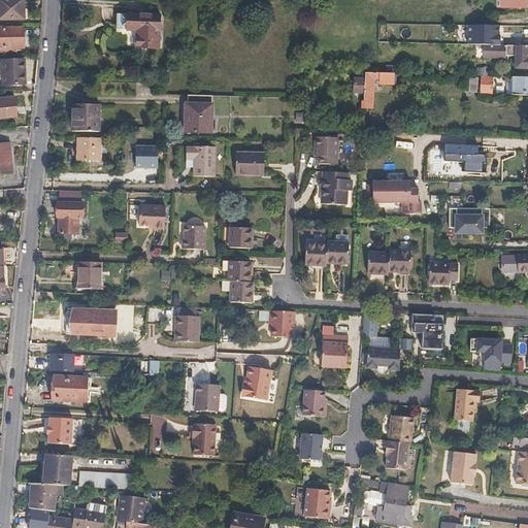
[(0,0),(0,18),(24,18),(24,0),(0,0)]
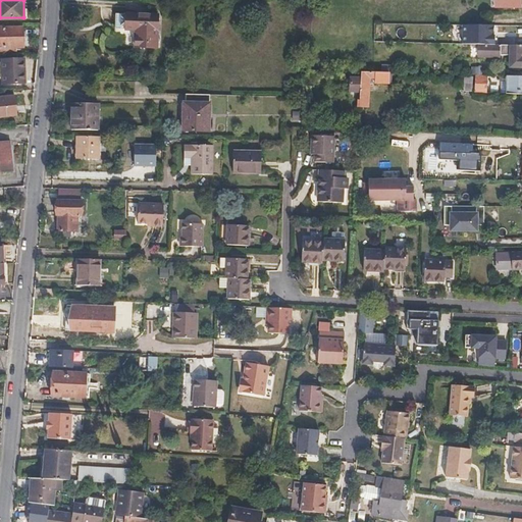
[(115,14),(115,27),(115,30),(134,30),(134,47),(156,47),(156,28),(156,14),(115,14)]
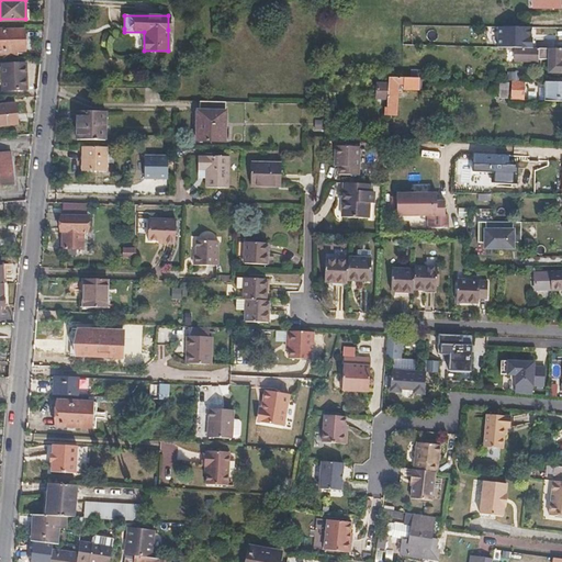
[(25,53),(25,31),(6,32),(4,27),(0,26),(0,55),(15,55),(15,53),(25,53)]
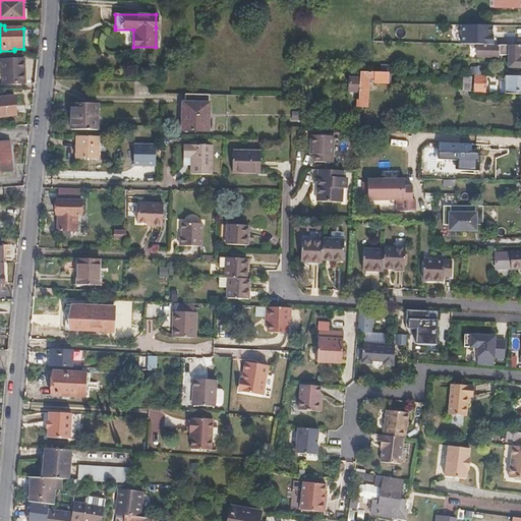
[(493,37),(493,25),(465,24),(465,31),(464,31),(464,44),(477,45),(491,45),(493,37)]
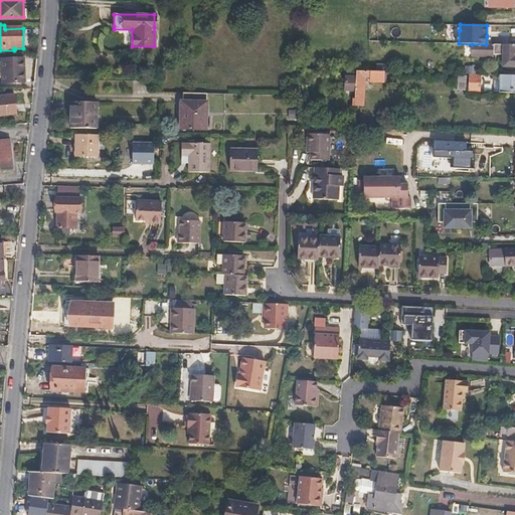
[(514,44),(511,44),(500,44),(491,44),(486,44),(472,44),(472,55),(493,56),(494,53),(503,53),(503,66),(514,66),(514,57),(514,44)]
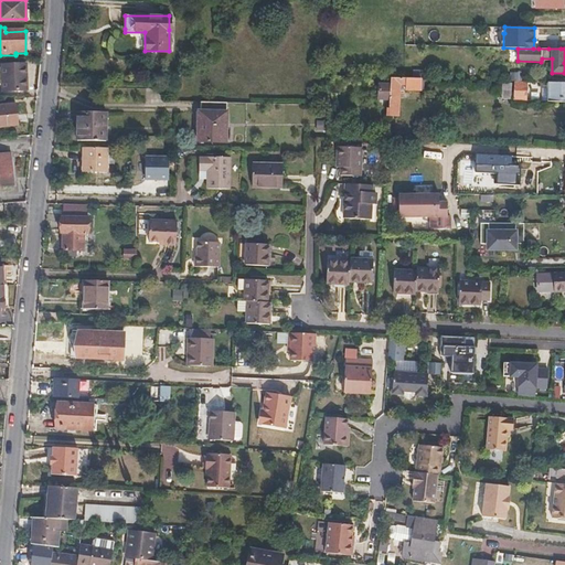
[(27,88),(27,64),(2,64),(2,89),(27,88)]
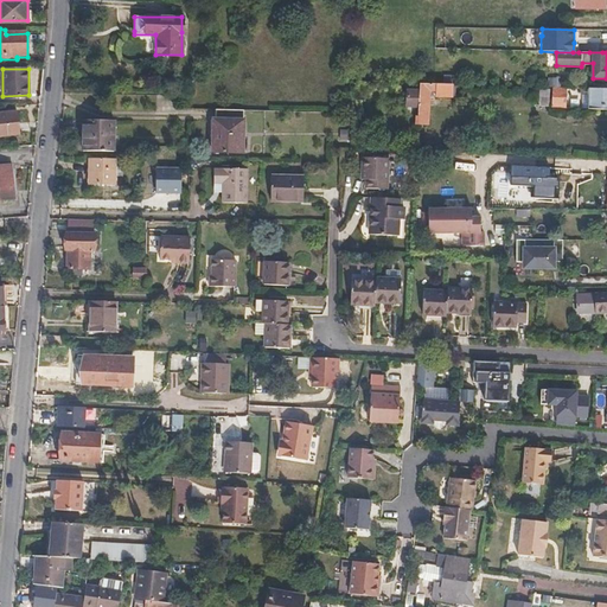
[(452,96),(452,84),(420,83),(419,116),(417,116),(417,125),(428,125),(428,96),(452,96)]
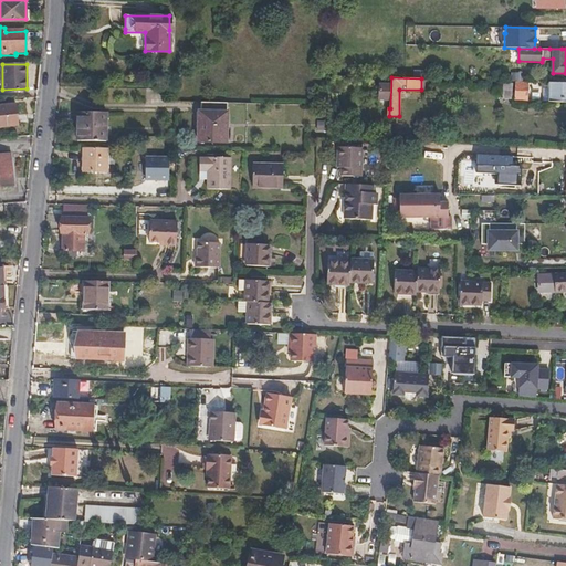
[(512,97),(512,83),(503,82),(503,97),(512,97)]
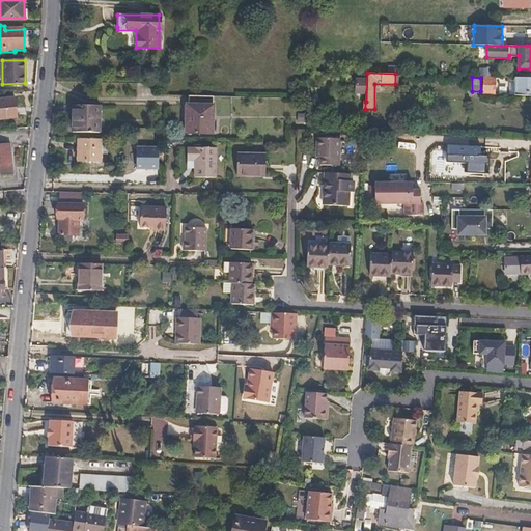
[(495,94),(495,78),(483,77),(483,93),(495,94)]
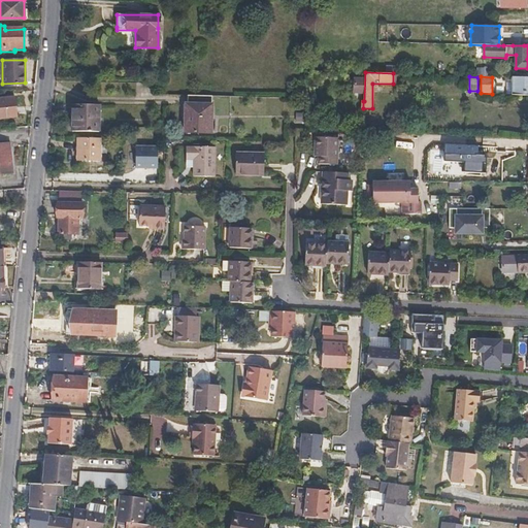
[(527,95),(527,76),(512,76),(512,95),(527,95)]
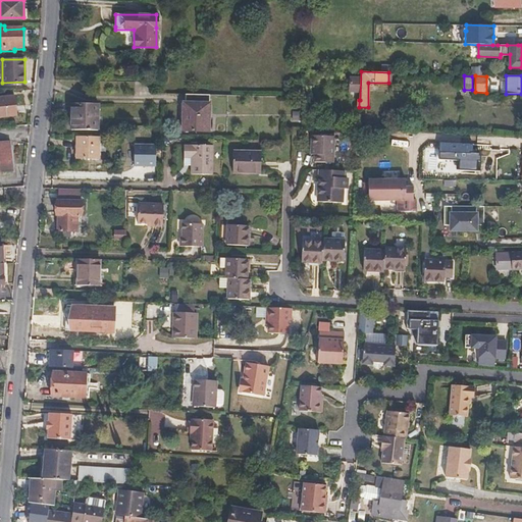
[(208,132),(209,94),(187,93),(186,102),(184,102),(184,132),(208,132)]
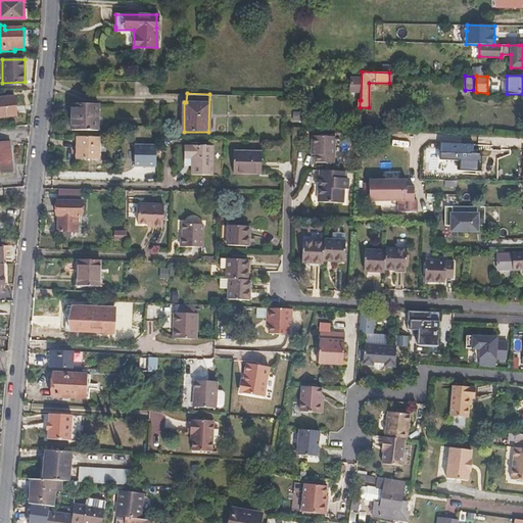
[(0,115),(17,116),(17,96),(7,96),(0,96),(0,115)]
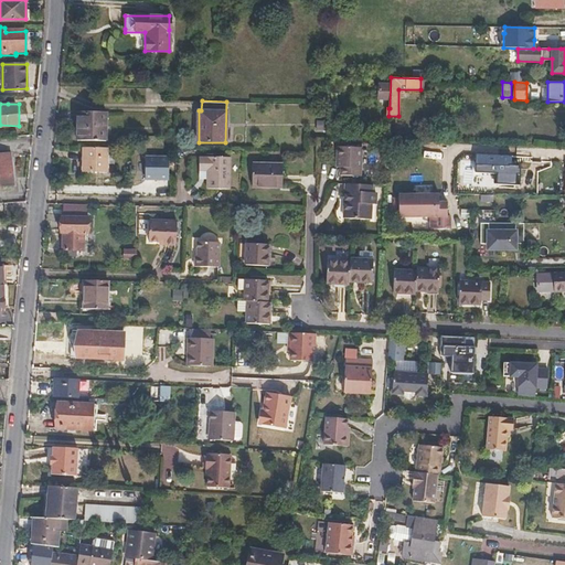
[(106,140),(106,112),(78,112),(78,140),(106,140)]
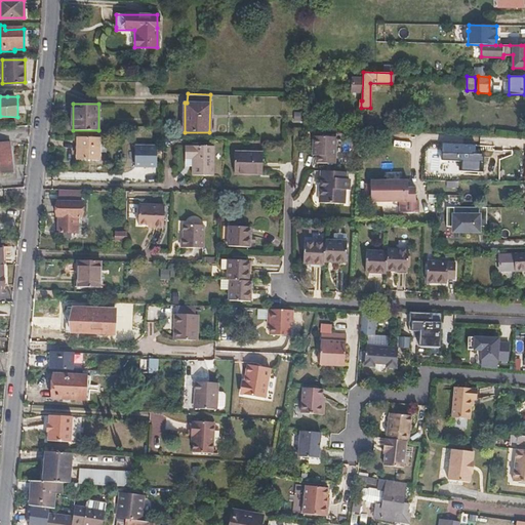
[(332,162),(333,135),(315,135),(314,154),(318,154),(318,162),(332,162)]
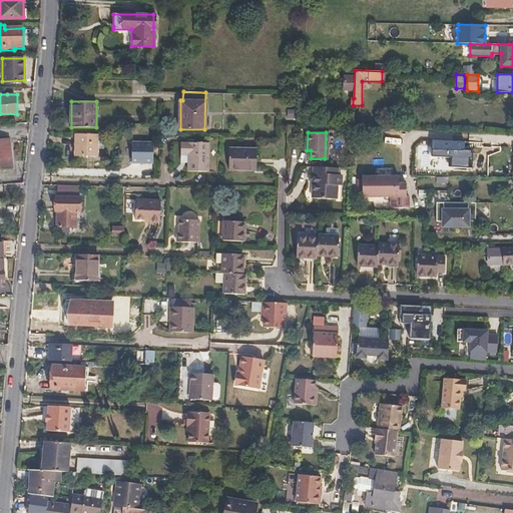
[(97,154),(97,133),(76,133),(76,154),(97,154)]
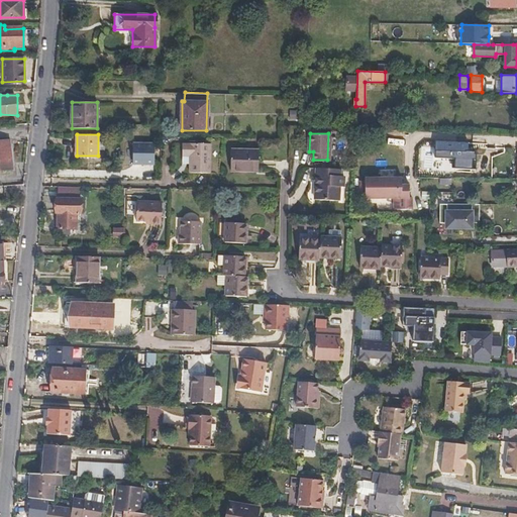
[(0,170),(13,170),(11,139),(0,139),(0,170)]
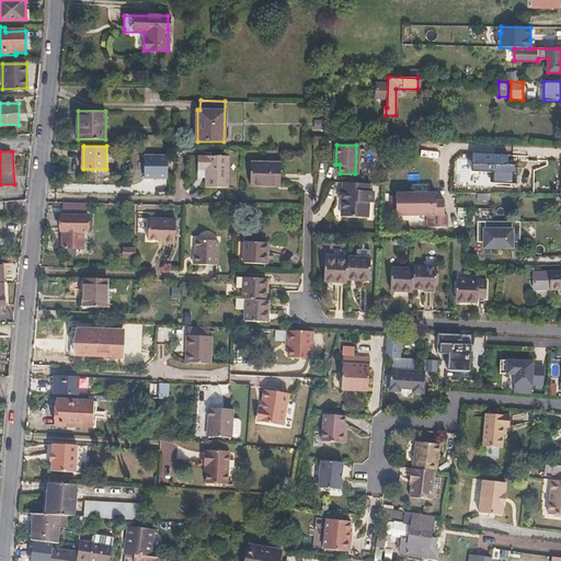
[(228,186),(228,156),(197,155),(197,168),(205,169),(205,186),(228,186)]
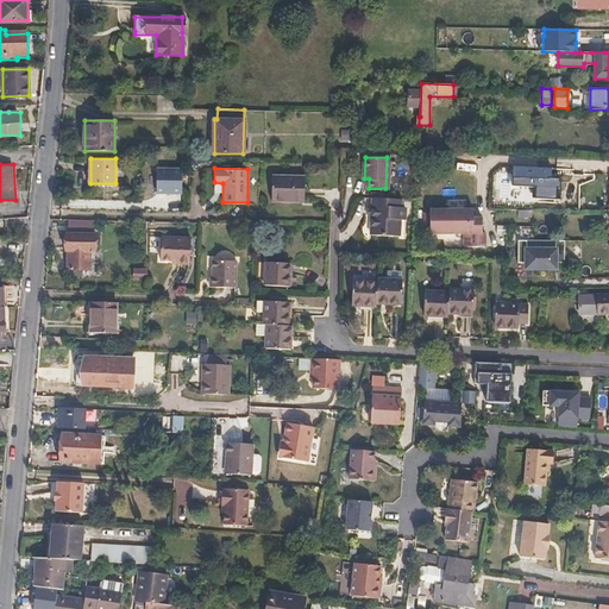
[(181,193),(181,171),(156,171),(155,193),(181,193)]
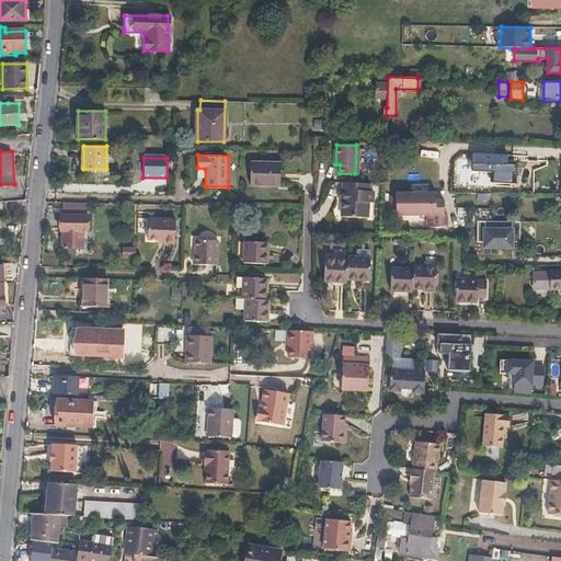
[(281,185),(281,163),(251,162),(250,184),(281,185)]
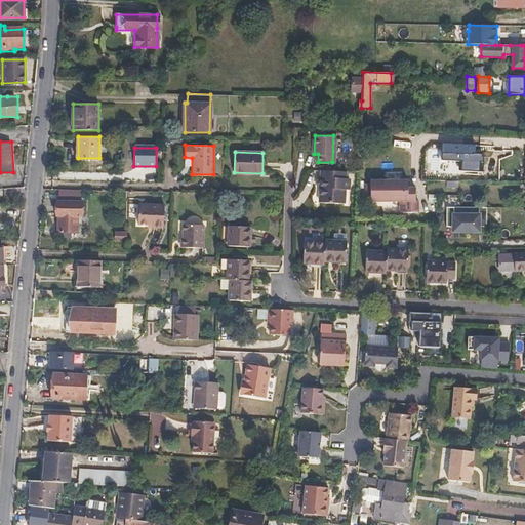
[(473,159),(446,159),(445,168),(428,167),(428,180),(446,180),(446,188),(458,189),(458,180),(458,177),(473,177),(473,159)]
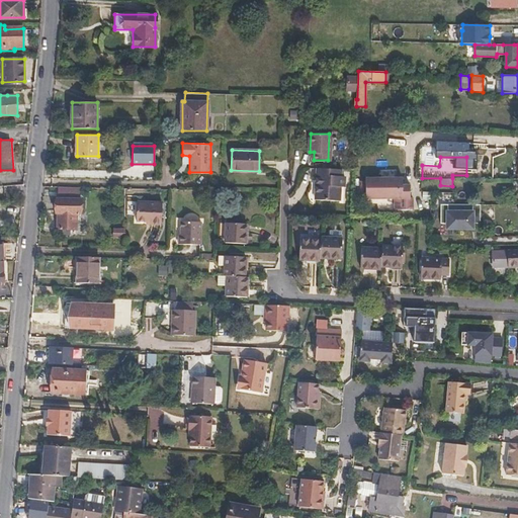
[(328,200),(328,169),(321,169),(321,184),(318,184),(317,200),(328,200)]
